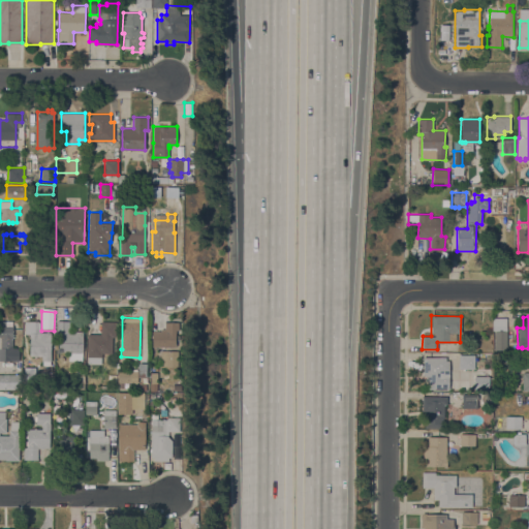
[(506,349),(495,349),(495,331),(493,331),(493,317),(506,317),(506,349)]
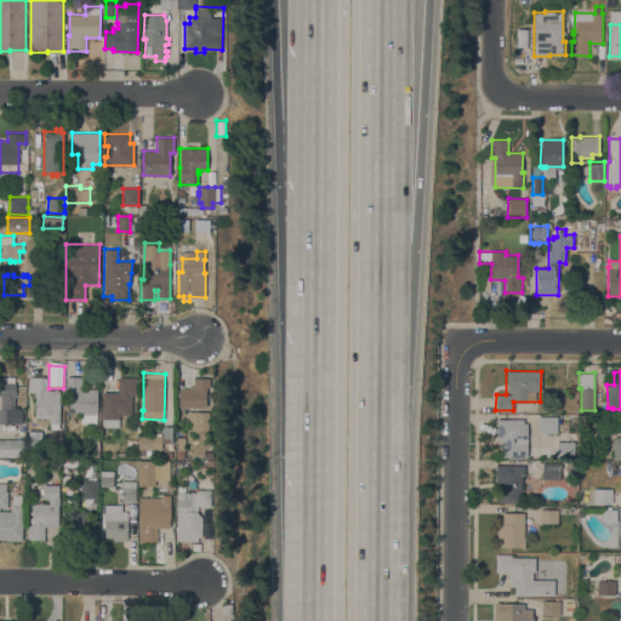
[(15,382),(16,382),(16,397),(15,397),(15,408),(22,408),(22,423),(0,423),(0,376),(15,376),(15,382)]
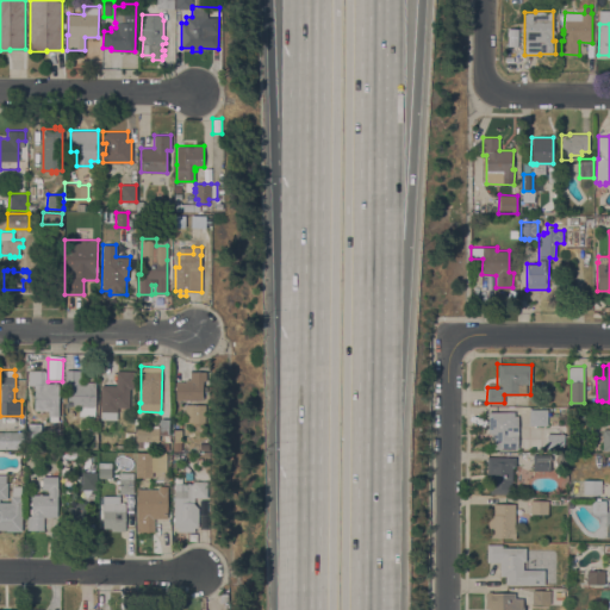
[(80,371),(80,385),(86,385),(86,381),(95,381),(95,406),(94,406),(94,417),(79,416),(79,405),(68,405),(68,385),(64,385),(66,369),(80,371)]
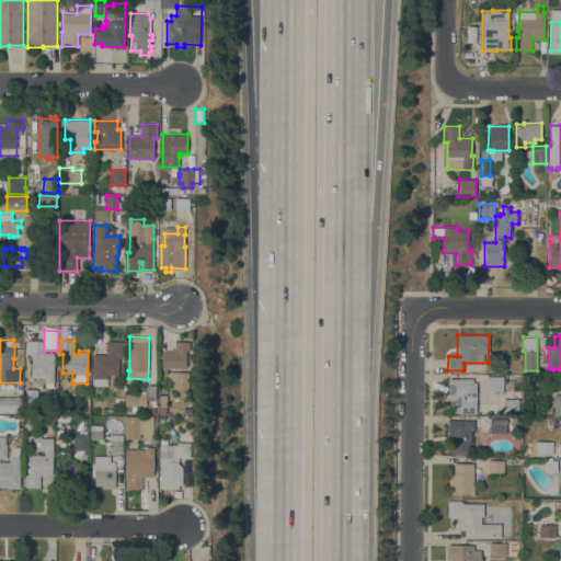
[(42,352),(54,352),(54,382),(53,382),(53,387),(45,387),(45,382),(44,382),(44,377),(32,377),(32,354),(26,354),(26,341),(42,341),(42,352)]
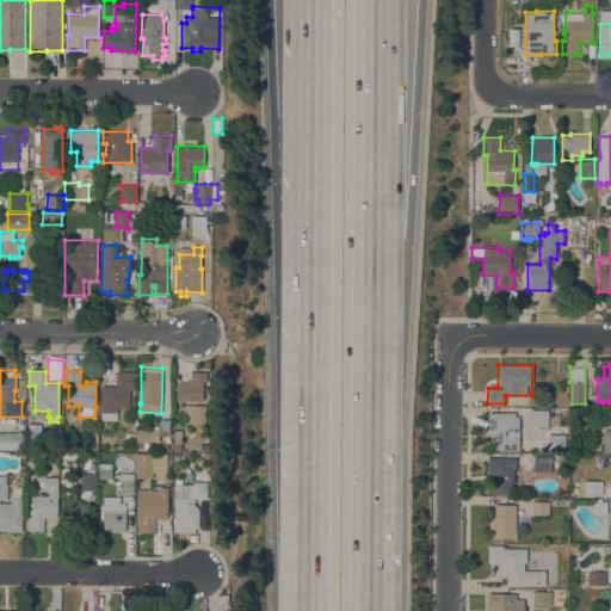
[(134,389),(130,389),(129,408),(118,408),(117,421),(102,421),(102,412),(100,412),(102,371),(134,371),(134,389)]
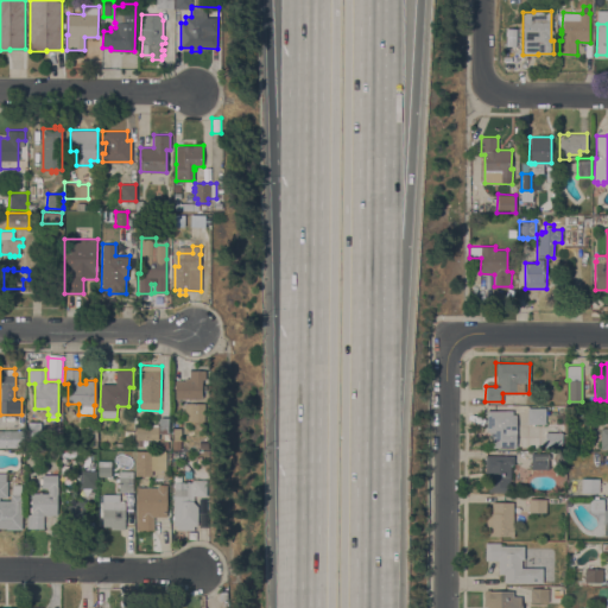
[(175,399),(175,380),(184,380),(184,378),(189,378),(189,369),(206,369),(206,379),(202,379),(202,398),(175,399)]
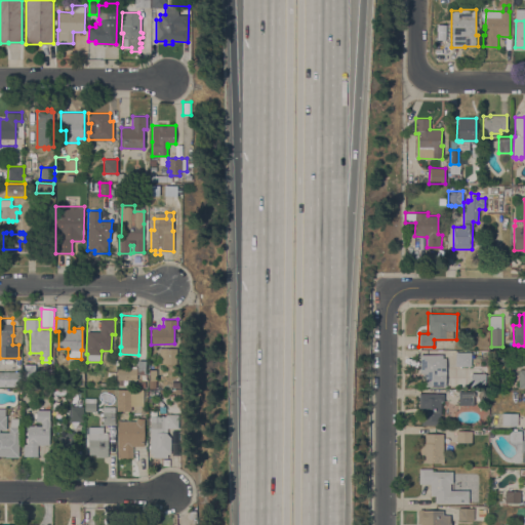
[(175,364),(159,363),(160,348),(176,348),(175,364)]
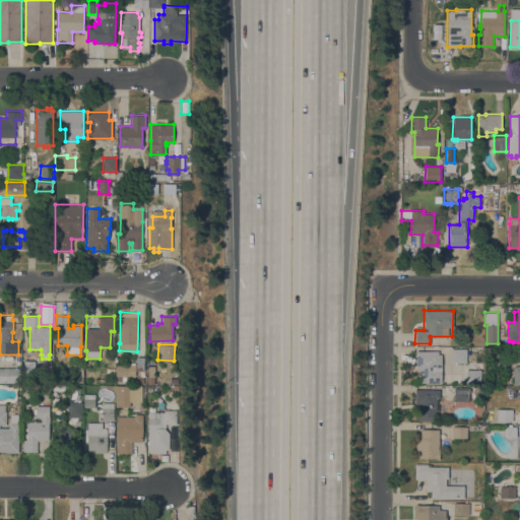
[(466,349),(466,363),(451,363),(451,348),(466,349)]
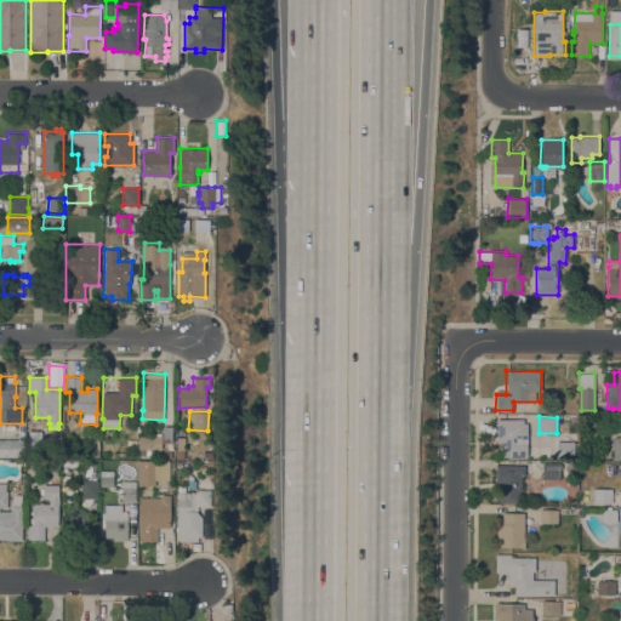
[(523,420),(523,423),(528,423),(527,457),(502,456),(502,446),(500,446),(500,440),(497,440),(497,419),(523,420)]
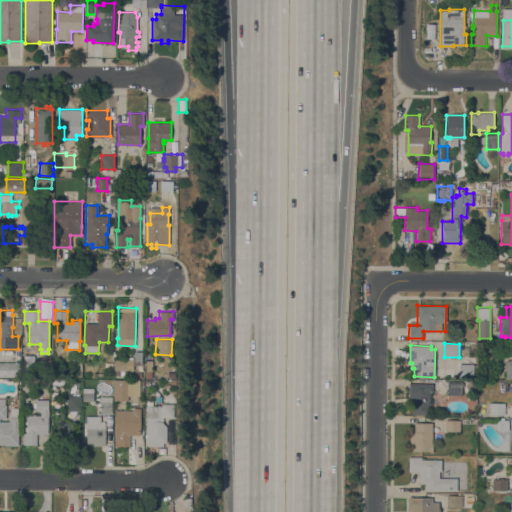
[(34,362),(36,362),(36,369),(34,369),(34,375),(23,375),(23,355),(34,355),(34,362)]
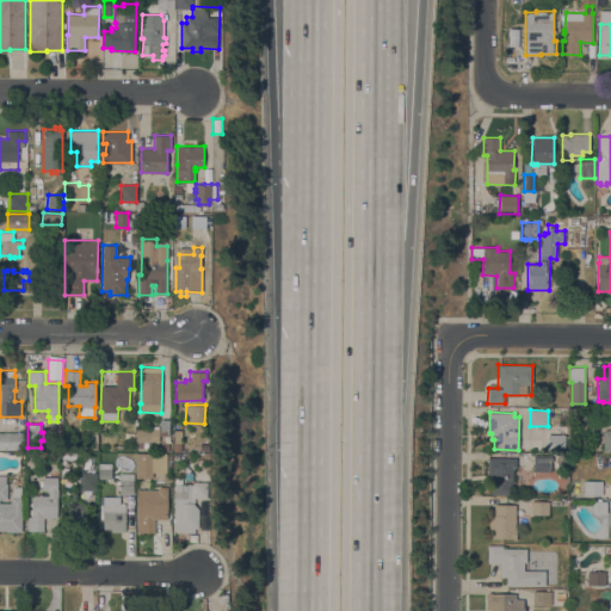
[(136,442),(136,429),(159,429),(159,442),(136,442)]
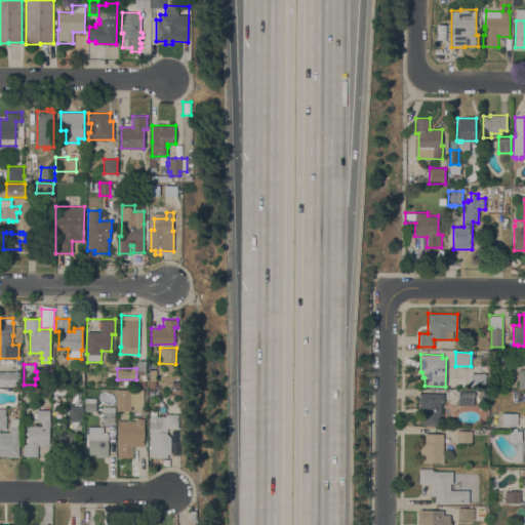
[(0,371),(21,371),(21,386),(0,386),(0,371)]
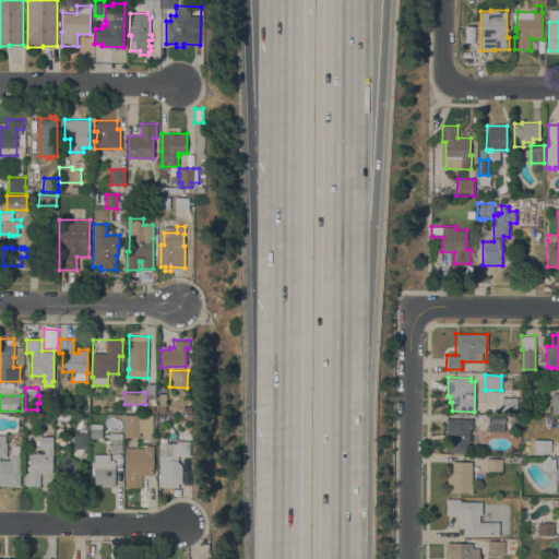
[(90,411),(81,412),(81,396),(90,395),(90,411)]
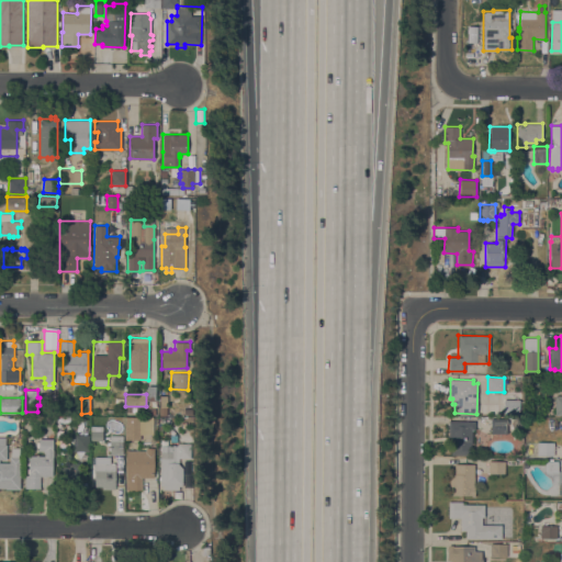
[(116,411),(116,406),(115,406),(115,397),(124,397),(124,411),(116,411)]
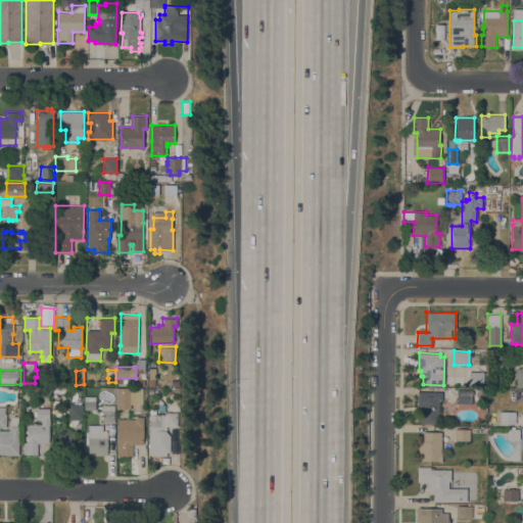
[(484,372),(483,387),(468,386),(469,371),(484,372)]
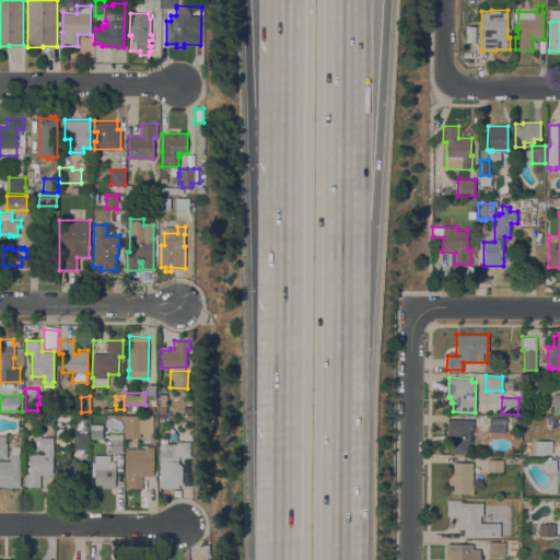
[(179,403),(189,403),(189,415),(179,415),(179,403)]
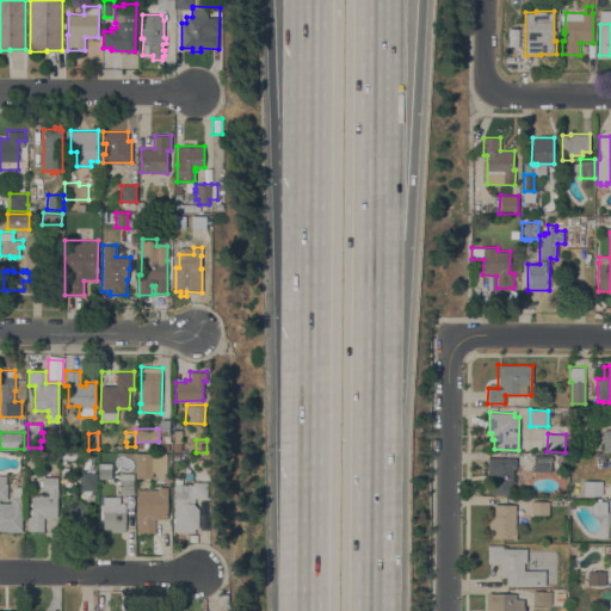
[(136,454),(166,454),(166,471),(152,471),(152,477),(136,477),(136,471),(136,454)]
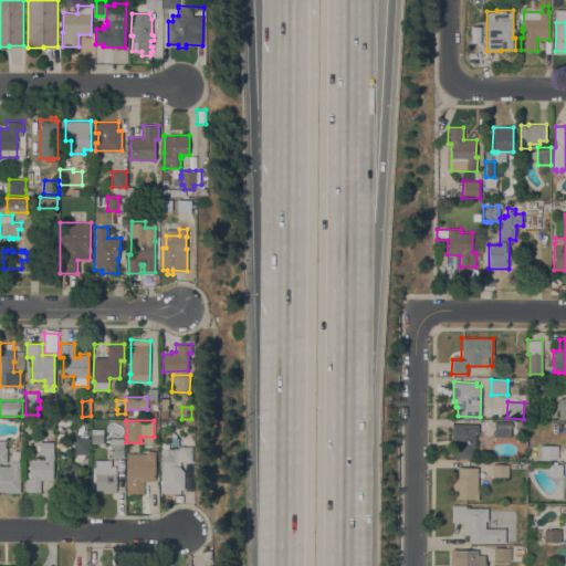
[(511,421),(511,437),(494,436),(494,421),(511,421)]
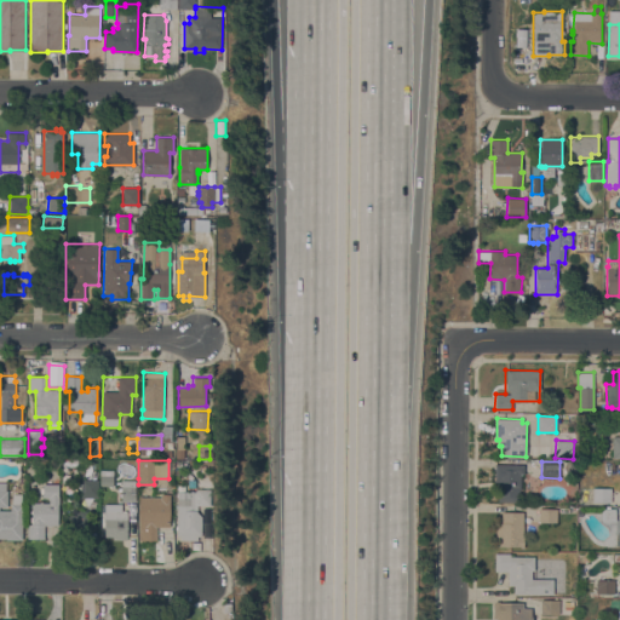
[(523,464),(523,474),(521,474),(521,489),(518,489),(518,501),(498,501),(498,482),(494,482),(495,464),(523,464)]
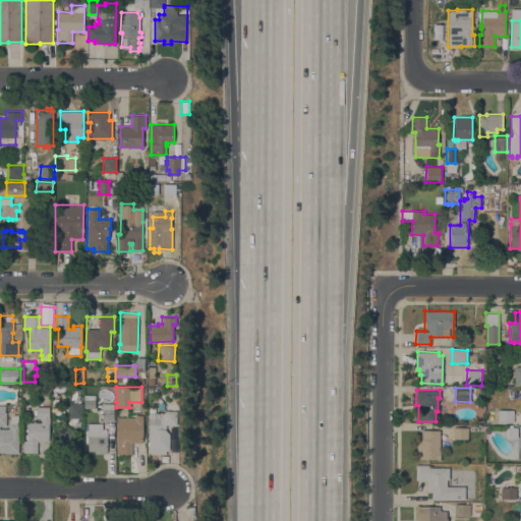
[(475,390),(484,390),(484,399),(475,399),(475,390)]
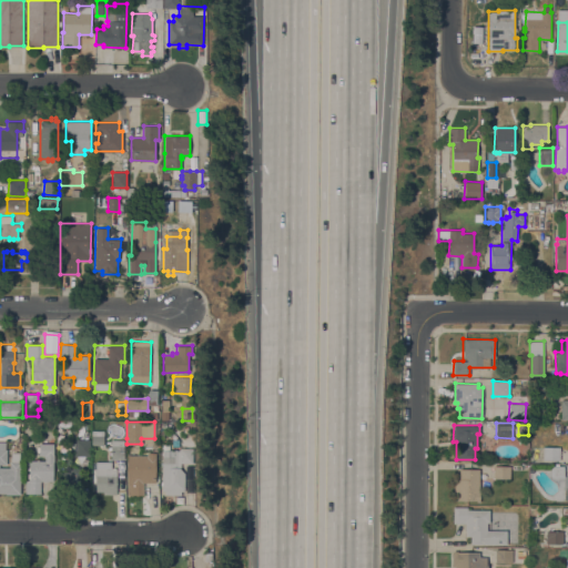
[(104,430),(103,445),(102,445),(102,446),(99,446),(99,445),(91,445),(91,429),(104,430)]
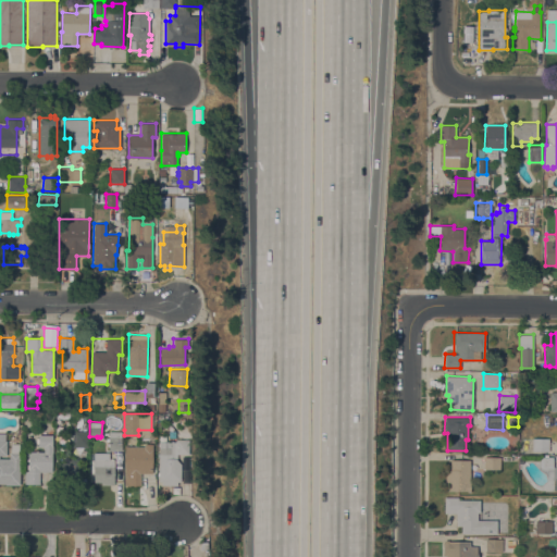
[(88,447),(73,446),(73,431),(88,431),(88,447)]
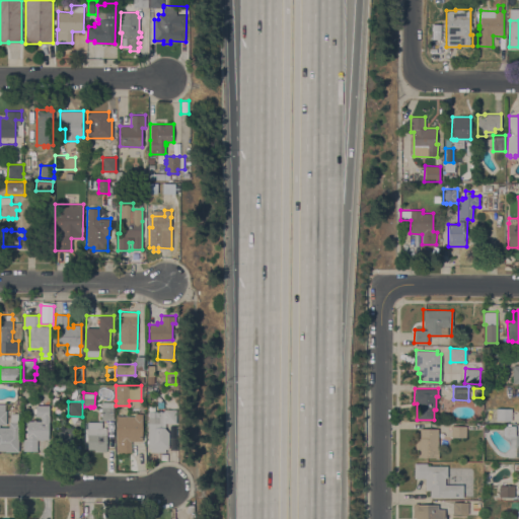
[(114,401),(114,420),(101,420),(101,416),(100,416),(100,414),(101,414),(101,411),(99,411),(99,409),(101,409),(101,401),(114,401)]
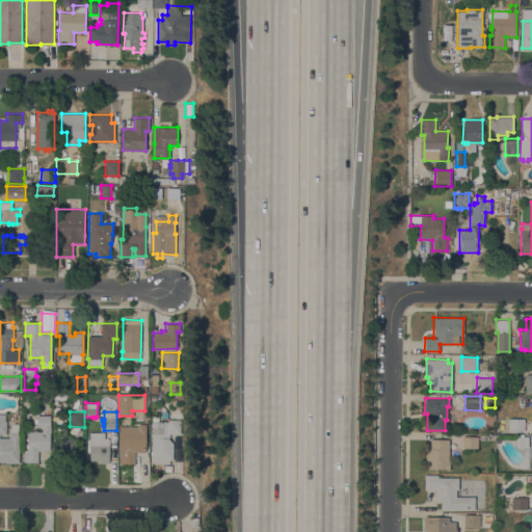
[(19,463),(5,462),(5,461),(0,461),(0,414),(5,414),(5,421),(6,421),(6,435),(0,435),(0,437),(8,437),(8,432),(10,432),(10,423),(19,423),(18,432),(20,432),(19,463)]
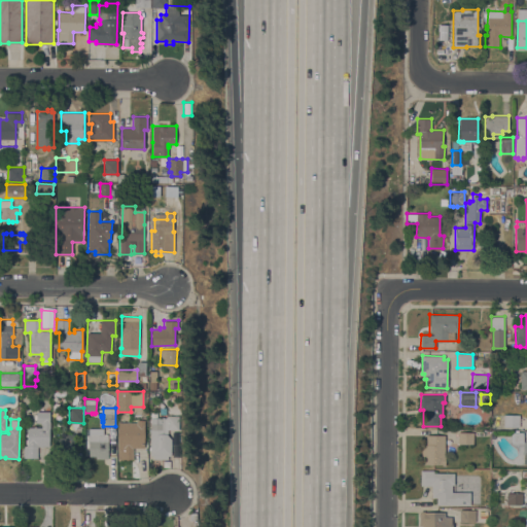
[(49,446),(38,446),(37,458),(23,458),(23,446),(27,446),(27,444),(26,444),(26,440),(27,440),(27,436),(26,436),(26,433),(27,433),(27,427),(41,427),(41,424),(41,423),(36,423),(36,419),(34,419),(34,415),(36,415),(36,411),(49,411),(49,446)]
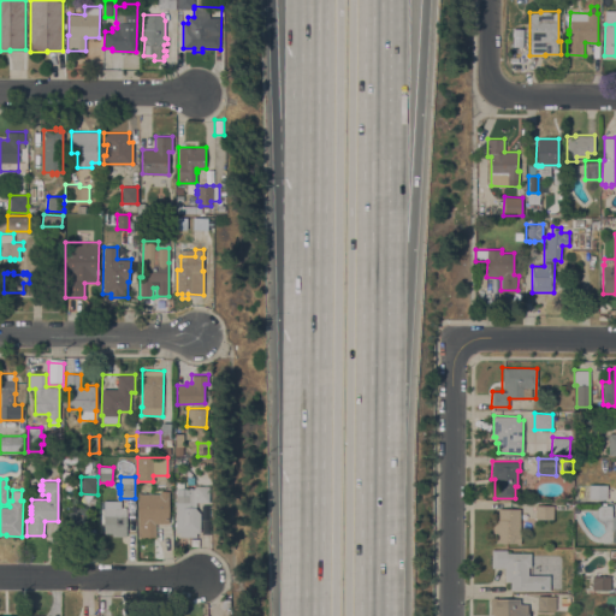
[(608,485),(608,499),(588,498),(588,484),(608,485)]
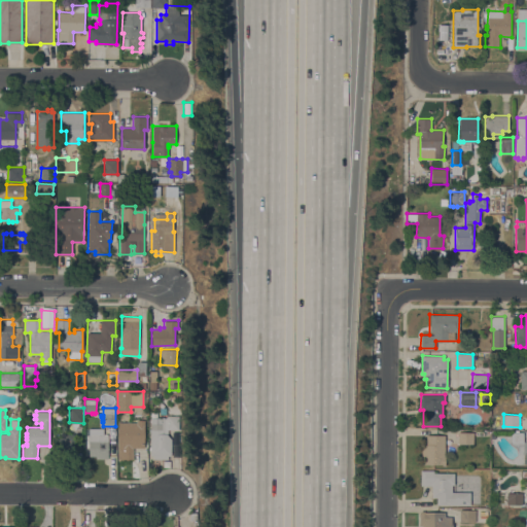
[(150,431),(149,431),(149,428),(150,428),(150,417),(167,417),(167,415),(179,415),(179,429),(168,429),(168,434),(172,438),(171,455),(168,455),(168,459),(153,459),(153,455),(150,455),(150,431)]
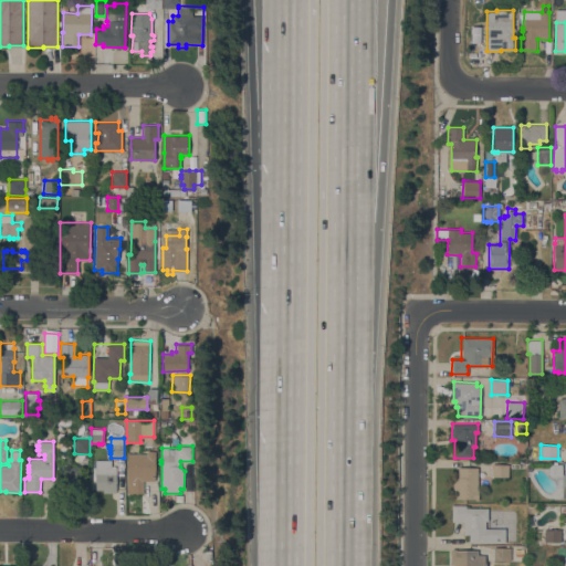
[(143,493),(126,493),(127,453),(147,453),(147,451),(156,451),(155,481),(143,480),(143,493)]
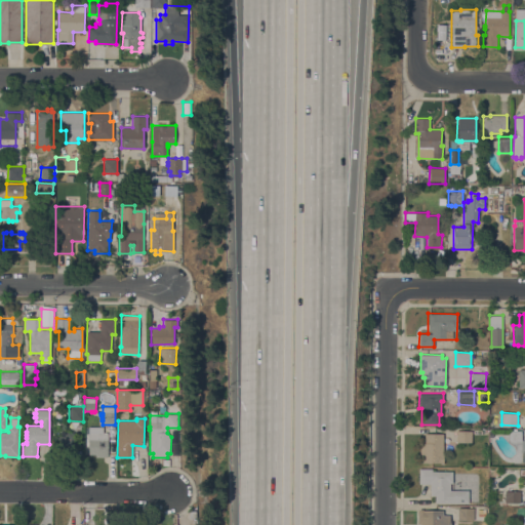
[(72,429),(74,422),(81,425),(80,431),(72,429)]
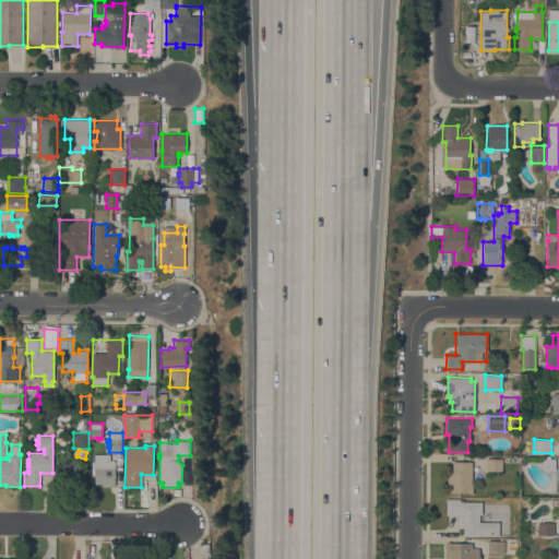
[(94,454),(109,454),(109,461),(110,461),(110,460),(114,460),(114,461),(115,461),(115,487),(102,486),(102,484),(94,484),(94,454)]
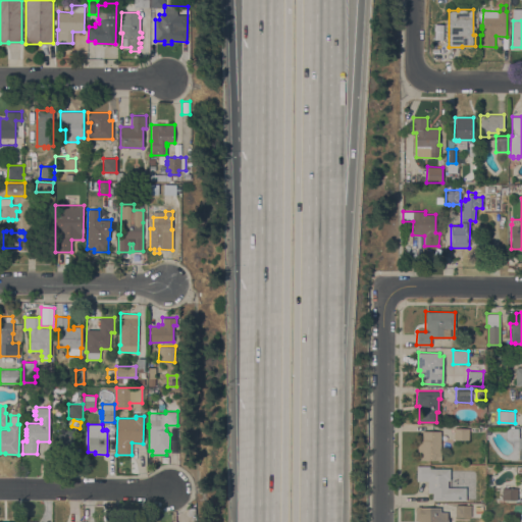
[(521,460),(521,427),(506,427),(506,437),(519,437),(519,461),(521,460)]
